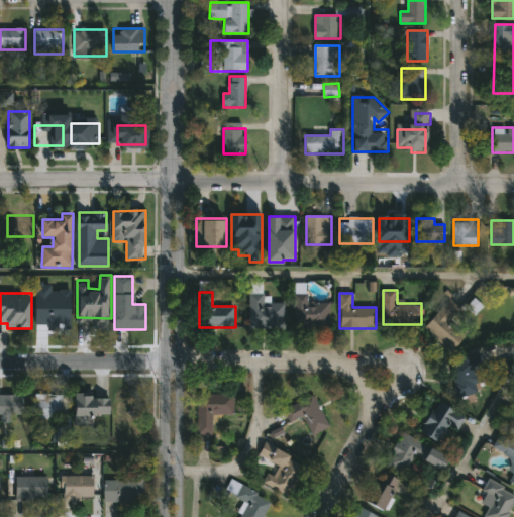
[(272,302),(285,302),(285,328),(249,328),(249,294),(272,294),(272,302)]
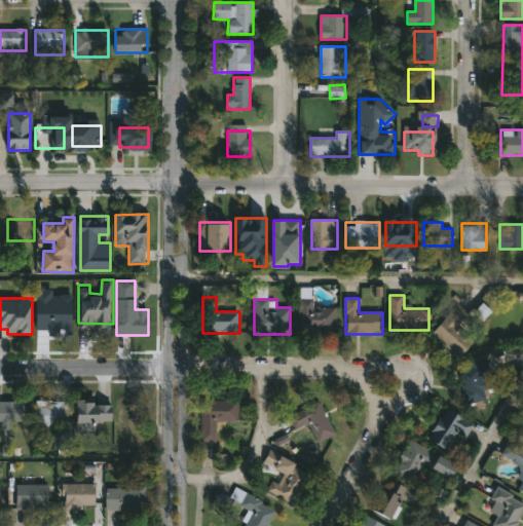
[(334,334),(300,334),(300,300),(314,300),(314,309),(334,309),(334,334)]
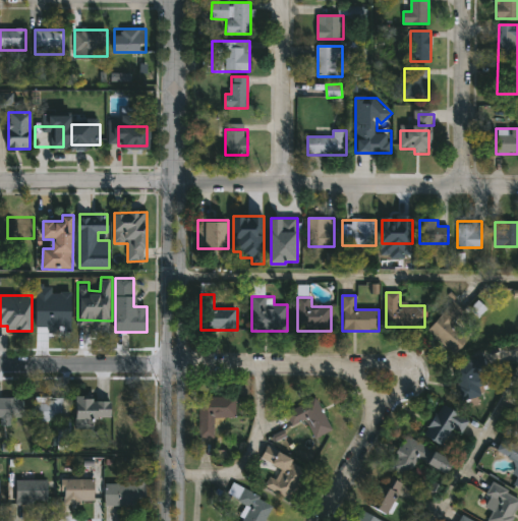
[(470,339),(455,355),(427,331),(453,301),(464,311),(453,324),(470,339)]
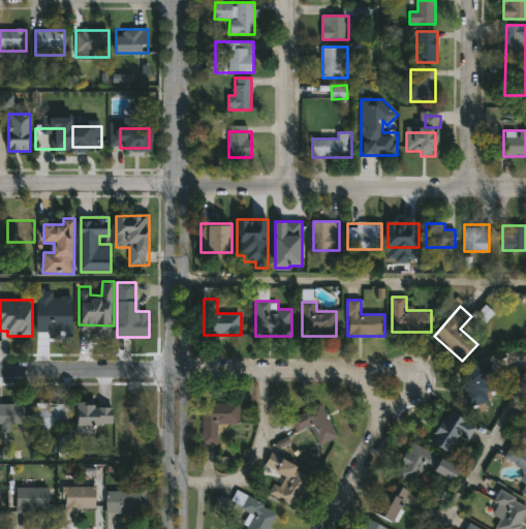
[(67,317),(67,336),(36,336),(36,317),(67,317)]
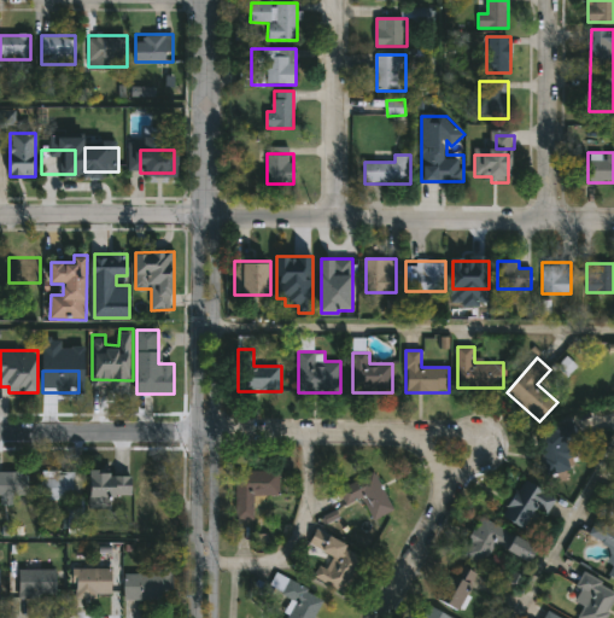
[(572,430),(572,472),(542,472),(542,430),(572,430)]
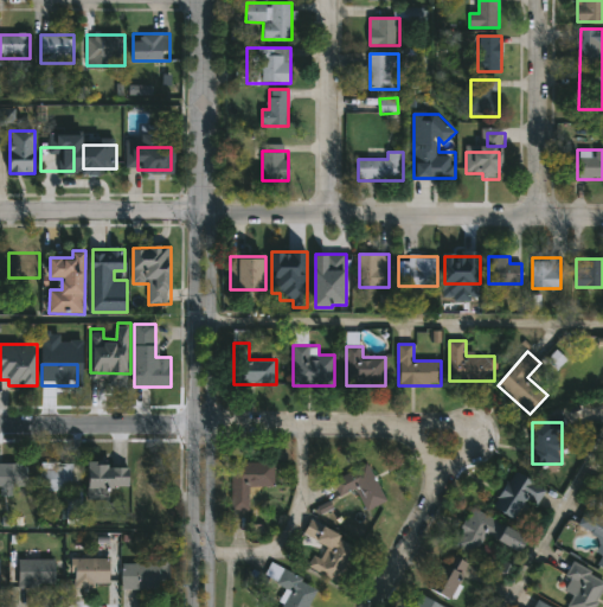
[(89,487),(89,462),(122,462),(122,487),(89,487)]
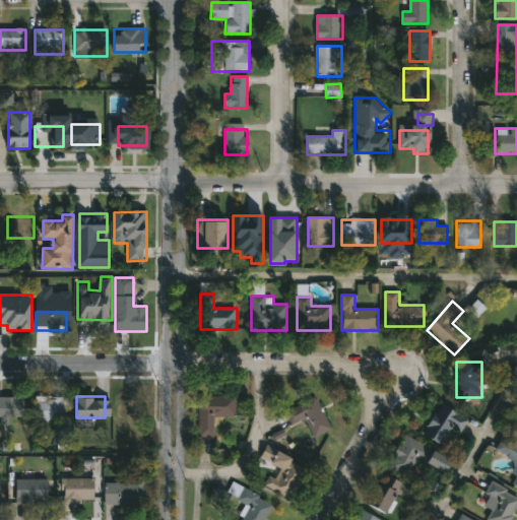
[(236,414),(216,414),(216,437),(201,437),(201,396),(236,396),(236,414)]
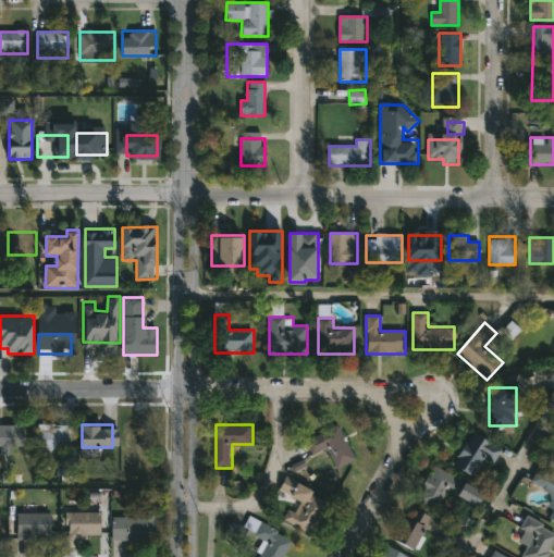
[(340,469),(325,448),(316,455),(307,442),(334,424),(357,458),(340,469)]
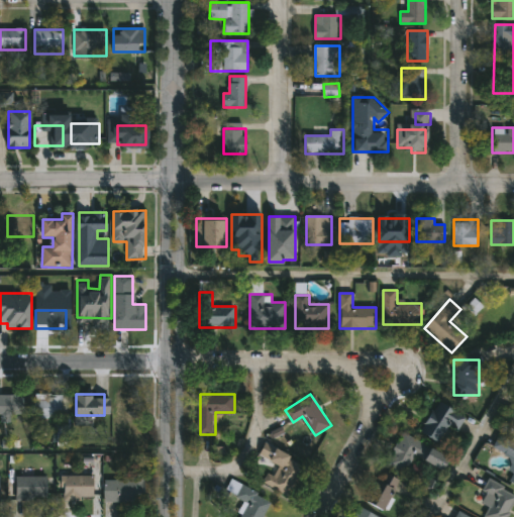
[(0,395),(23,395),(23,415),(11,415),(11,420),(0,420),(0,395)]
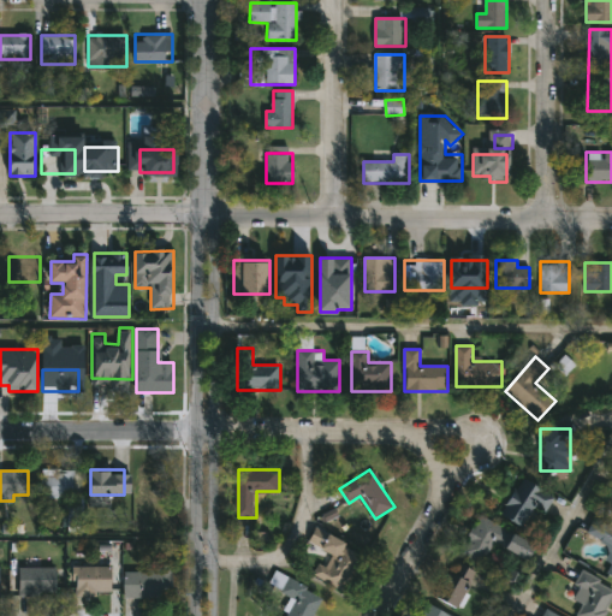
[(75,471),(75,499),(42,499),(42,471),(75,471)]
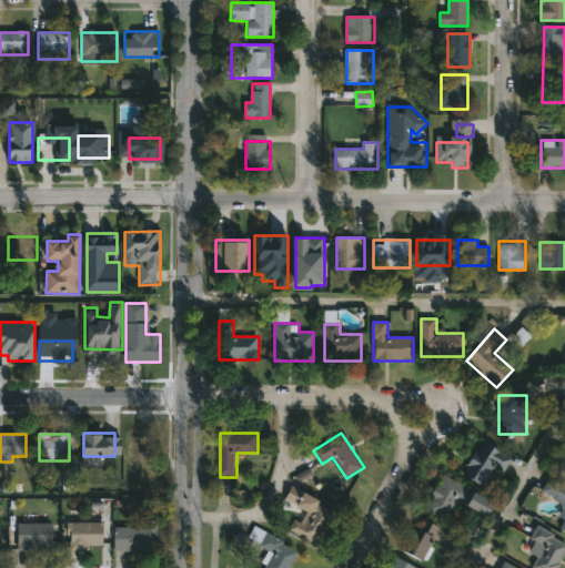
[(153,438),(130,438),(130,475),(153,475),(153,438)]
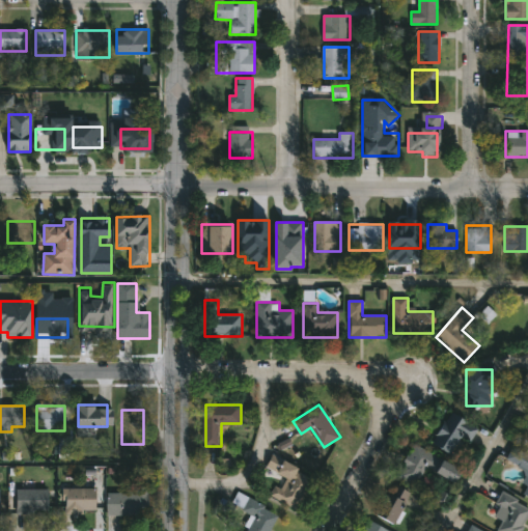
[(464,439),(452,455),(432,442),(451,412),(478,428),(469,443),(464,439)]
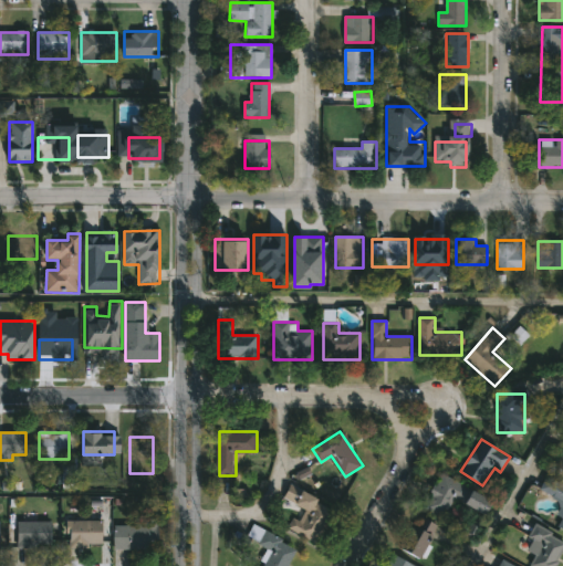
[(494,501),(488,516),(454,500),(445,520),(424,510),(440,474),(494,501)]
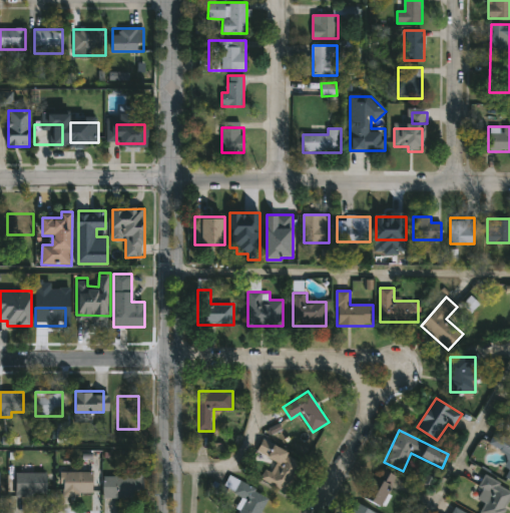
[(509,479),(505,477),(509,469),(505,467),(509,458),(509,455),(489,444),(496,432),(509,439),(509,479)]
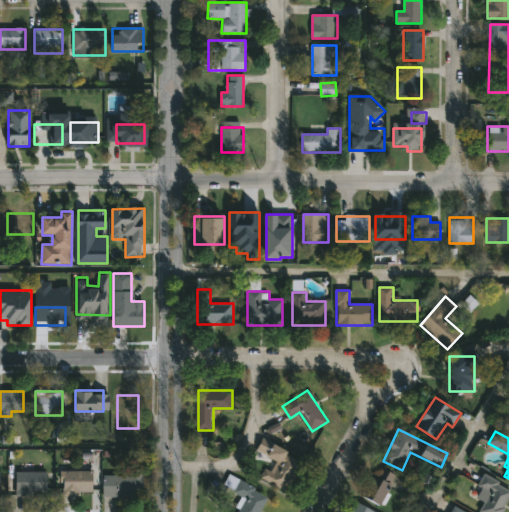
[(285,491),(262,479),(272,461),(256,452),(263,439),(302,460),(285,491)]
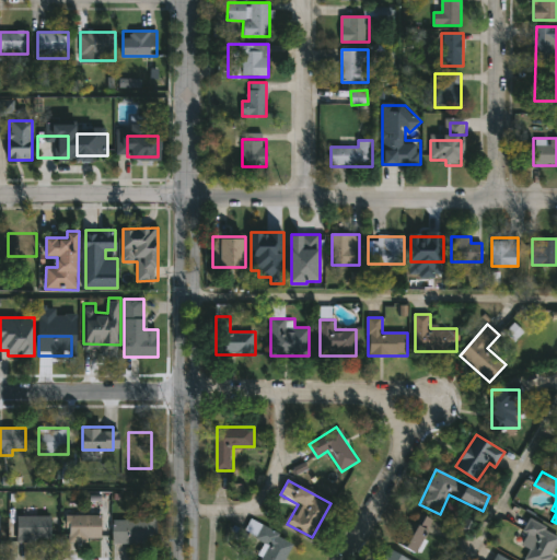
[(414,515),(399,546),(420,556),(439,518),(424,512),(420,518),(414,515)]
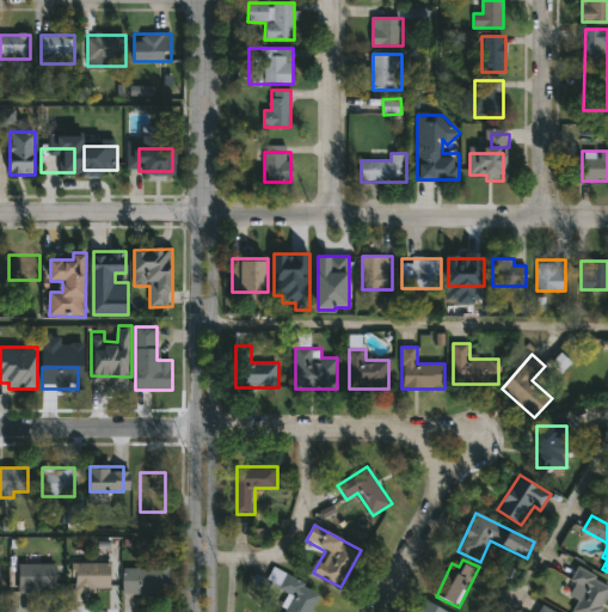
[(19,593),(19,564),(57,564),(57,593),(19,593)]
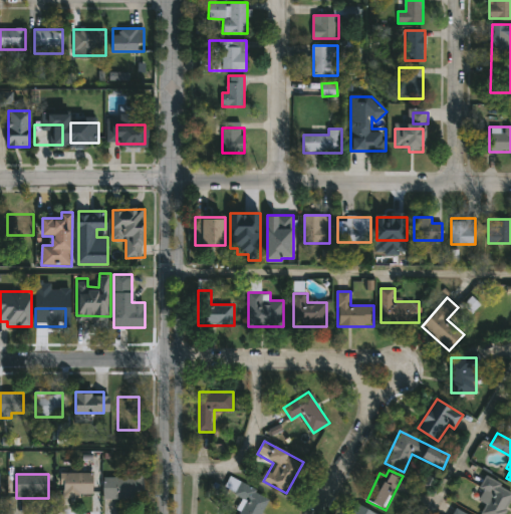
[(94,474),(94,498),(64,498),(64,474),(94,474)]
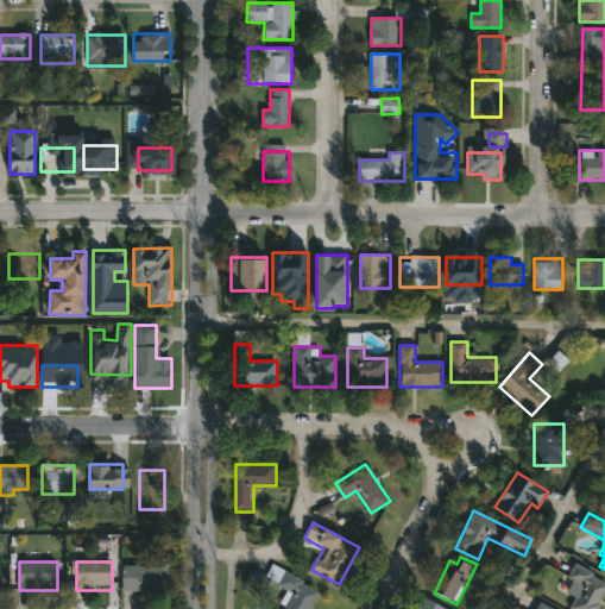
[(124,564),(171,564),(171,591),(124,591),(124,564)]
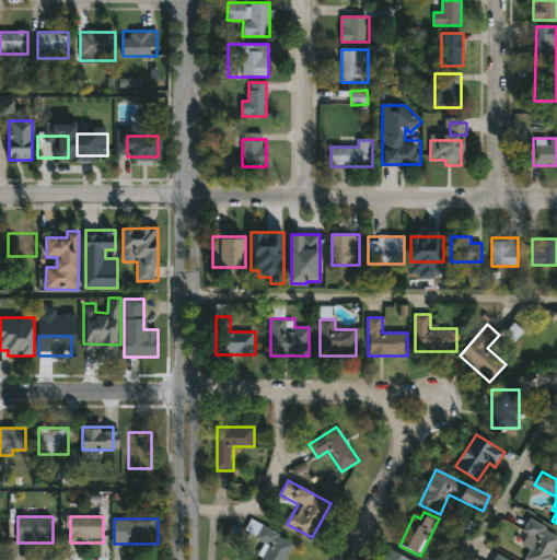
[(524,559),(530,549),(518,543),(531,520),(556,533),(556,546),(548,559),(524,559)]
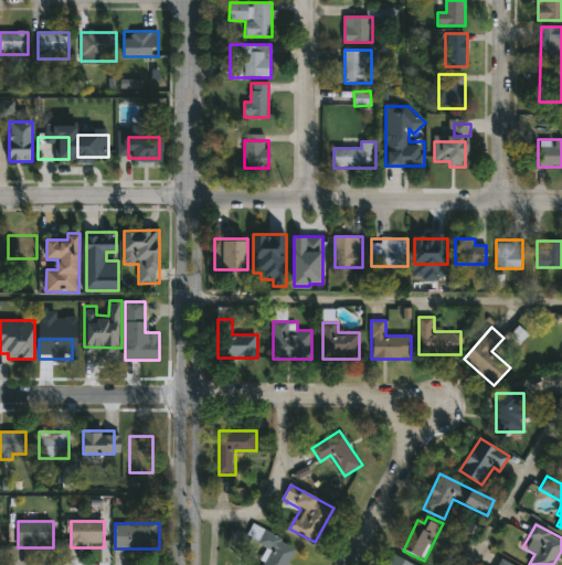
[(289,564),(264,564),(272,550),(247,537),(253,525),(298,546),(289,564)]
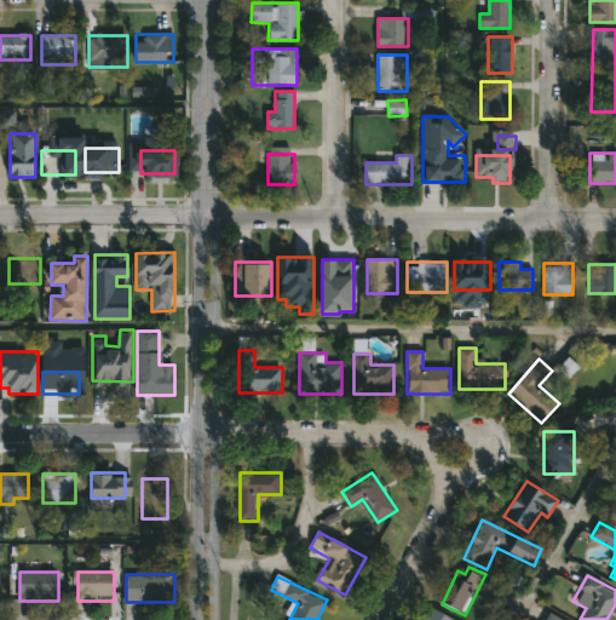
[(456,619),(424,619),(429,609),(456,619)]
